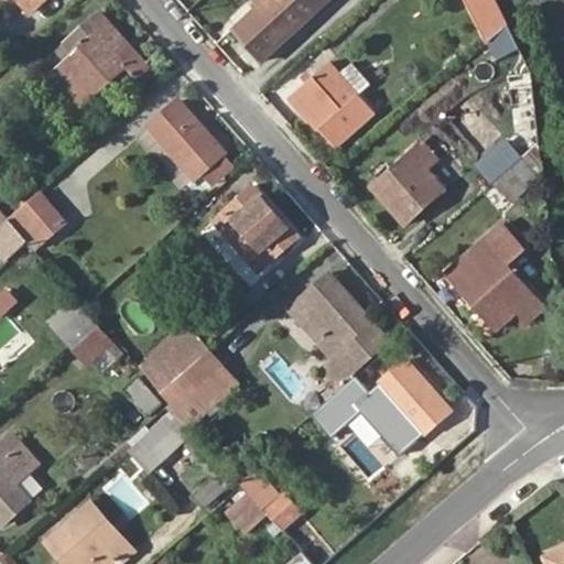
[(20,0),(31,12),(44,0),(20,0)]
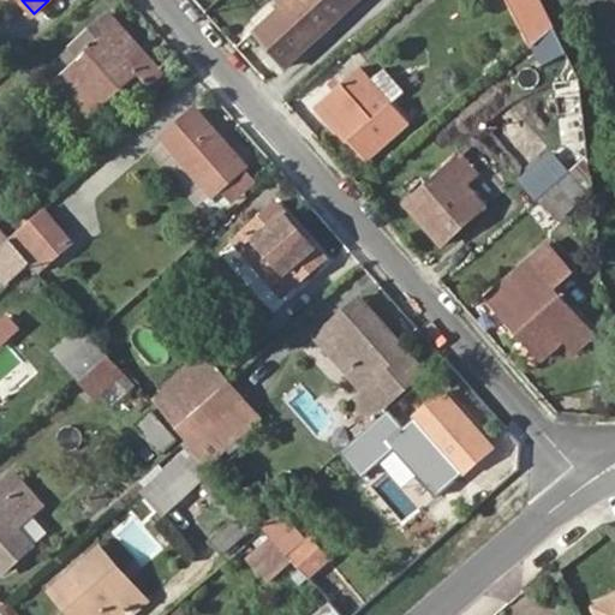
[(257,33),(285,65),(359,0),(293,0),(279,13),(257,33)]
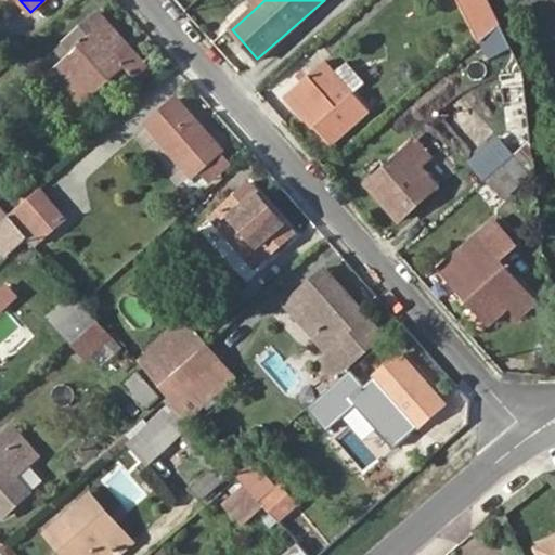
[(246,0),(243,3),(252,12),(265,0),(246,0)]
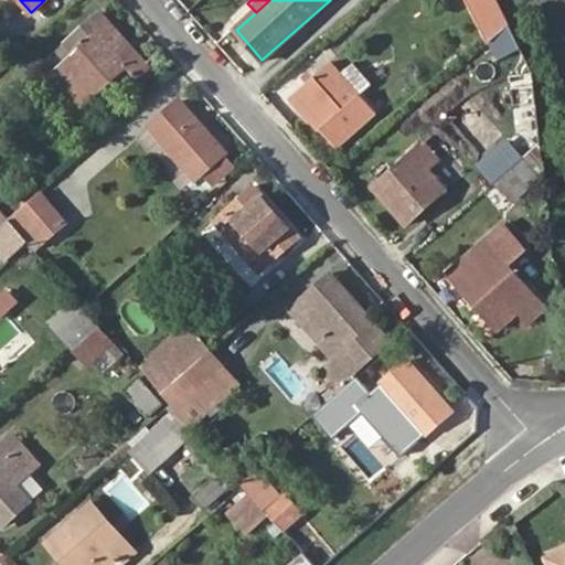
[(468,0),(489,43),(510,23),(498,0),(468,0)]
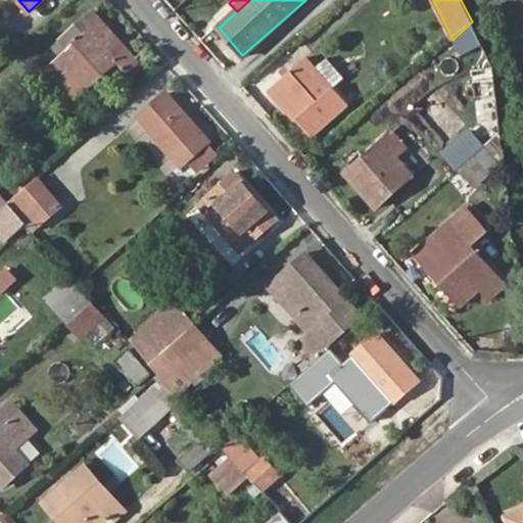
[(51,69),(76,98),(121,58),(111,48),(121,41),(95,12),(63,40),(73,50),(51,69)]
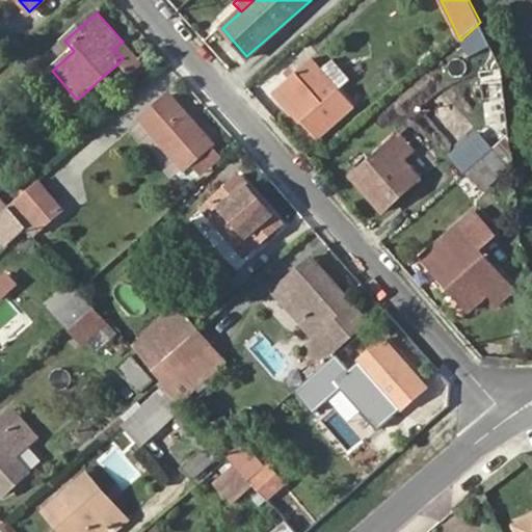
[(460,41),(470,53),(487,36),(480,22),(460,41)]
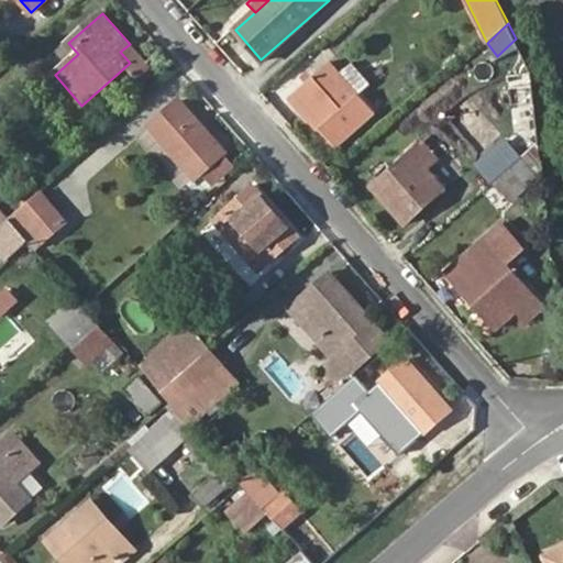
[(140,75),(150,66),(130,44),(120,52),(130,63),(140,75)]
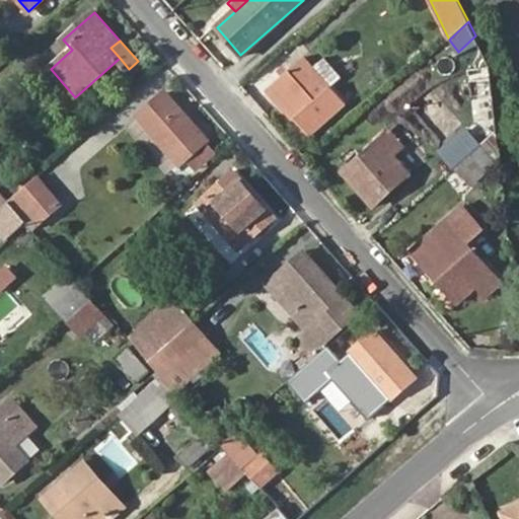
[(309,136),(345,104),(305,58),(269,89),(309,136)]
